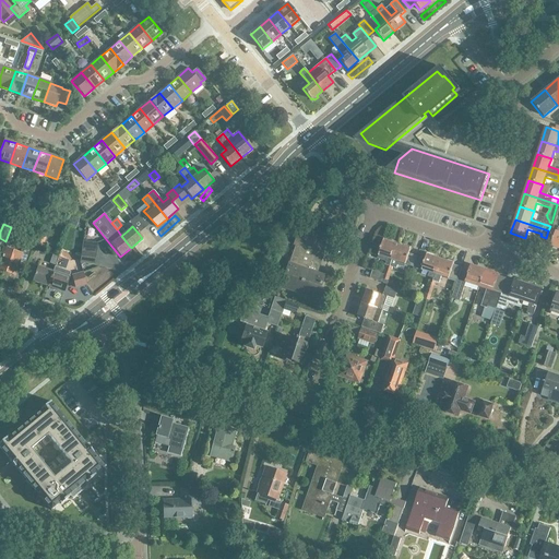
[(295,247),(288,264),(281,286),(316,299),(323,276),(317,274),(329,240),(298,229),(293,246),(295,247)]
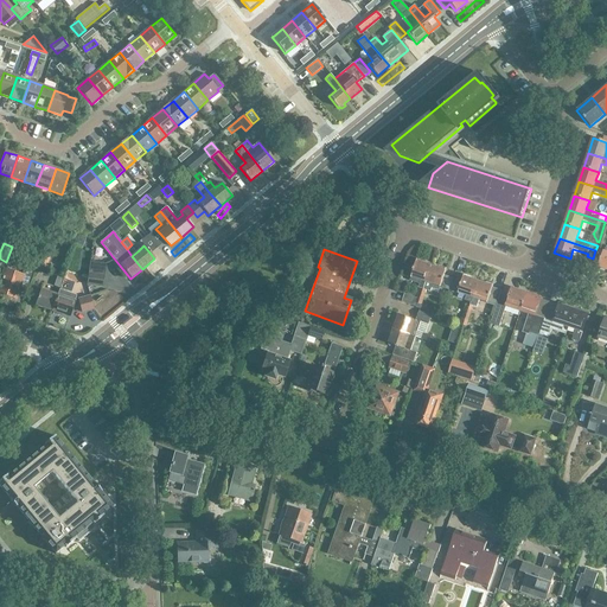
[(598,267),(606,270),(606,251),(602,251),(598,250),(595,259),(600,260),(598,267)]
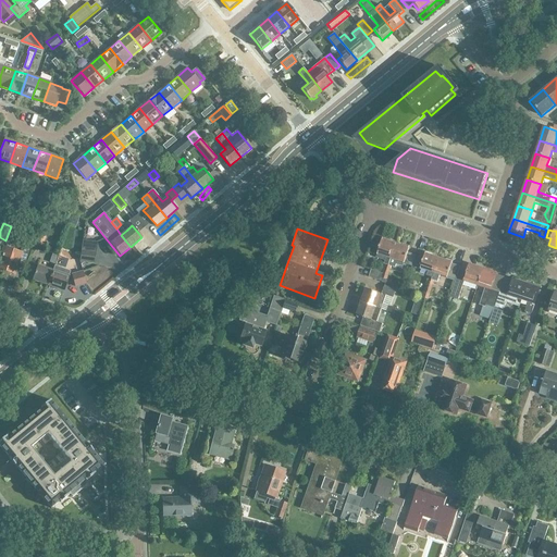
[(42,247),(46,236),(39,234),(35,245),(42,247)]
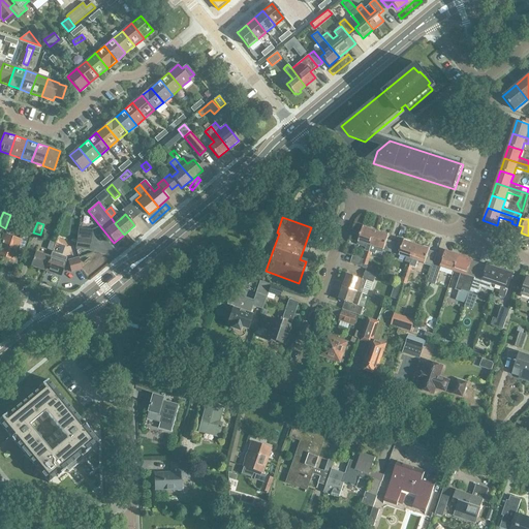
[(363,226),(358,242),(356,245),(366,248),(365,251),(366,251),(369,252),(376,232),(369,229),(370,228),(363,226)]
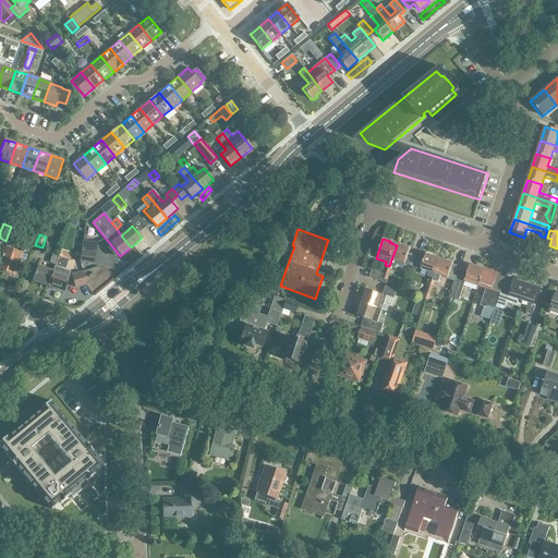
[(85,241),(84,252),(96,254),(97,242),(85,241)]
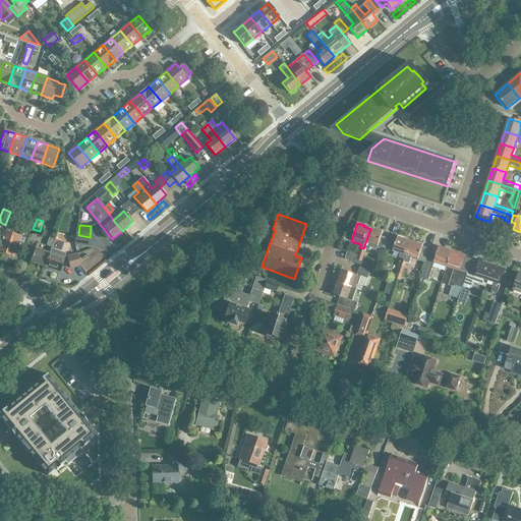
[(358,253),(364,255),(366,249),(369,250),(370,248),(377,250),(378,247),(386,249),(389,239),(382,236),(384,232),(378,230),(377,231),(370,229),(363,248),(360,247),(358,253)]
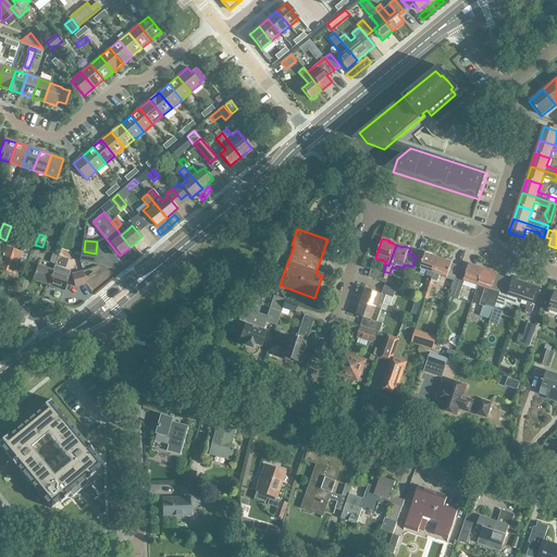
[(0,268),(14,273),(19,261),(25,263),(29,249),(22,247),(20,252),(5,247),(0,261),(0,268)]
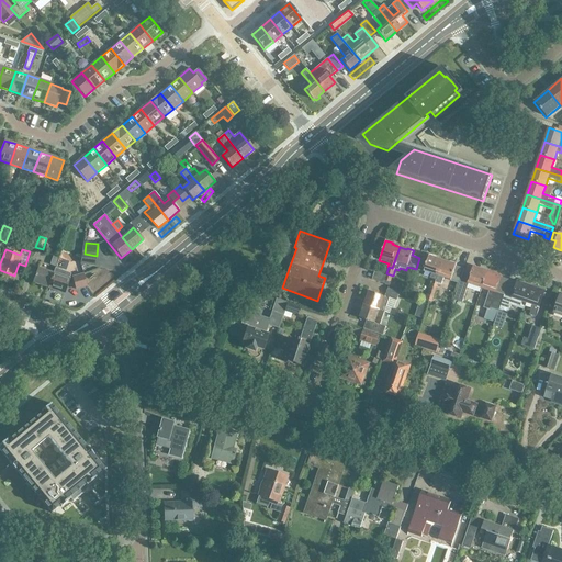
[(49,266),(56,267),(60,255),(54,253),(49,266)]
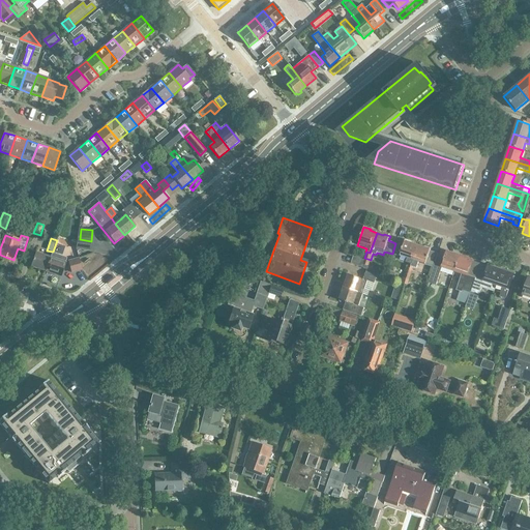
[(78,239),(77,248),(89,251),(91,241),(80,239),(78,239)]
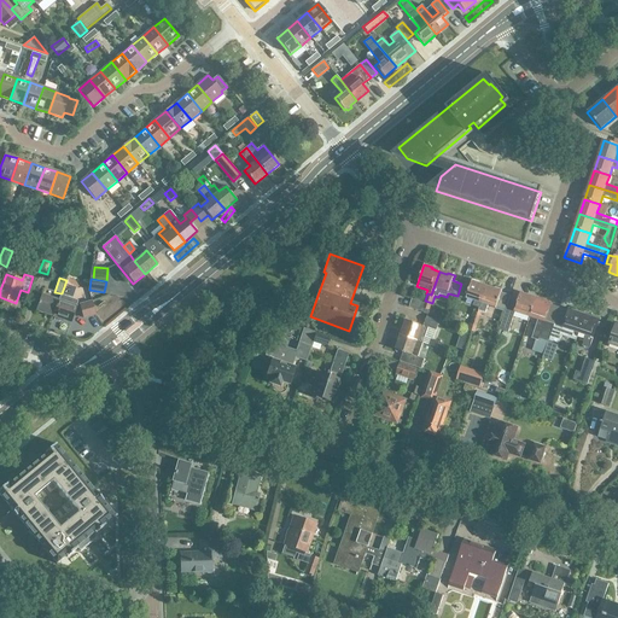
[(479,308),(487,287),(479,285),(479,284),(472,281),(471,286),(461,284),(458,296),(466,299),(474,303),(473,307),(479,308)]
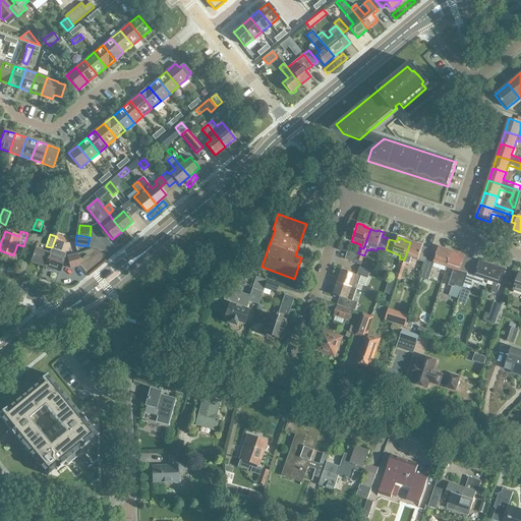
[(410,242),(404,259),(404,262),(401,261),(399,268),(404,270),(406,264),(409,265),(411,258),(417,261),(425,264),(430,249),(422,246),(422,245),(417,243),(416,244),(410,242)]
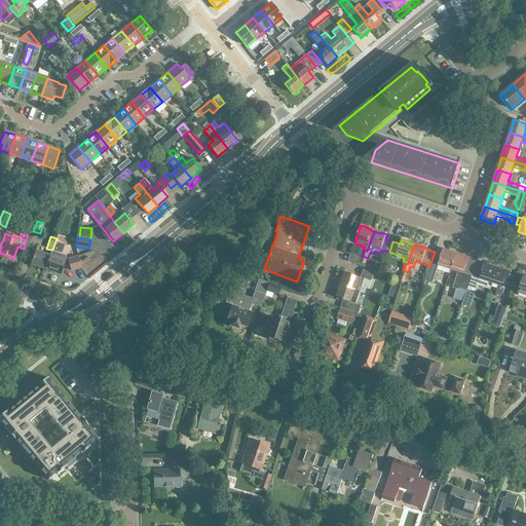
[(451,270),(455,256),(448,254),(449,252),(444,250),(439,263),(431,261),(435,252),(429,266),(430,266),(425,282),(433,284),(438,270),(450,274),(451,270)]
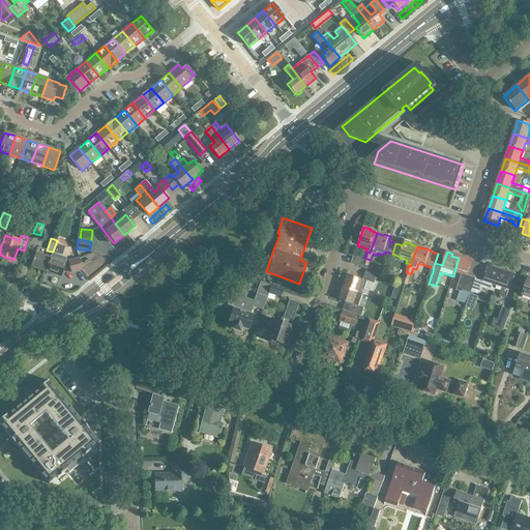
[(46,271),(51,257),(36,253),(31,266),(46,271)]
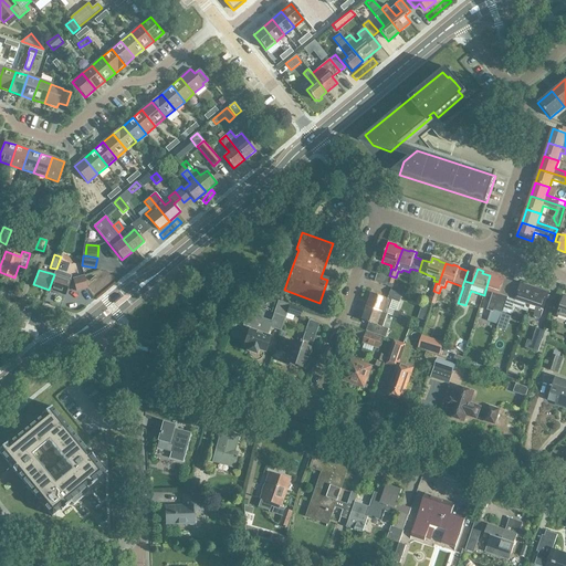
[(55,271),(54,274),(49,290),(65,295),(72,275),(55,271)]
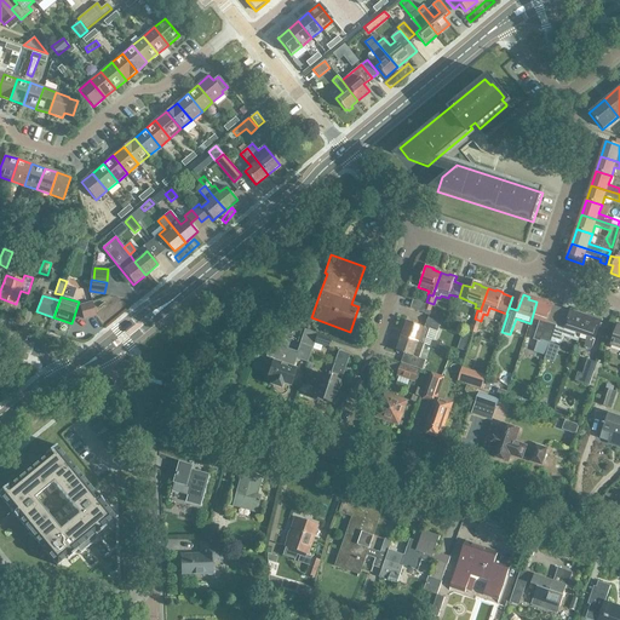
[(434,304),(426,302),(426,305),(413,300),(411,309),(426,315),(428,311),(431,313),(434,304)]
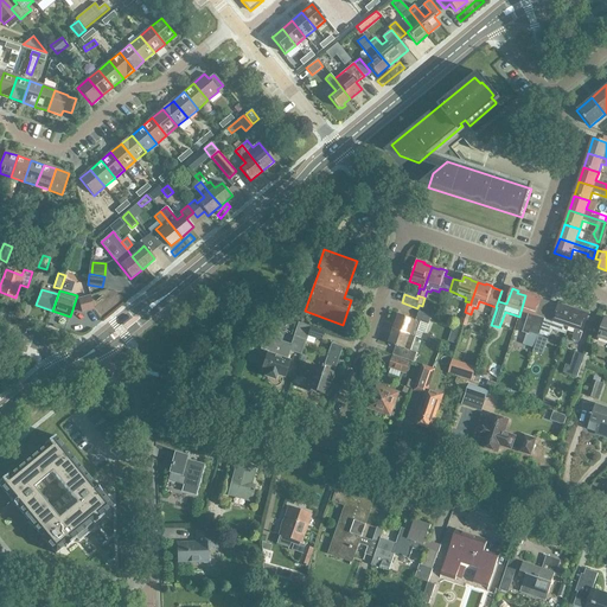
[(536,344),(550,302),(541,299),(541,298),(535,295),(534,299),(525,295),(521,312),(529,314),(523,333),(529,334),(526,340),(536,344)]
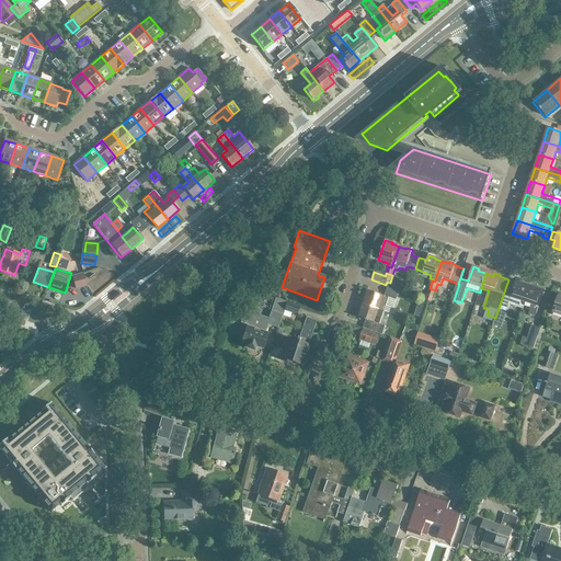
[(88,286),(84,274),(73,277),(77,289),(88,286)]
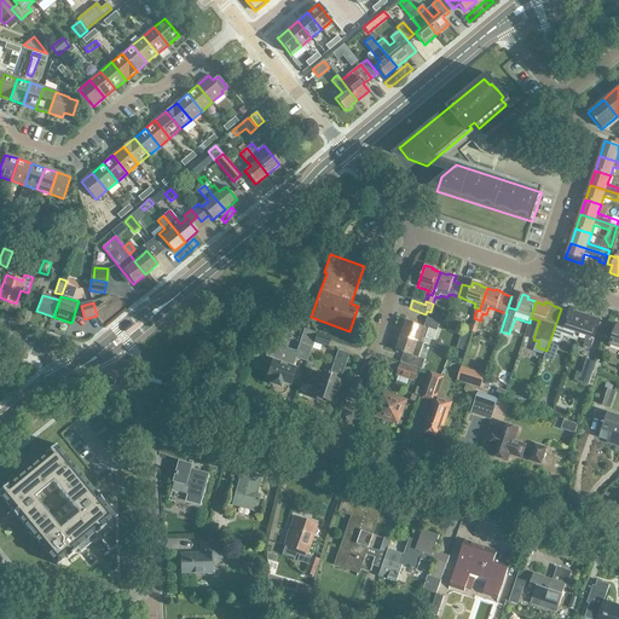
[(579,334),(584,318),(576,314),(577,312),(571,311),(561,308),(547,351),(545,356),(555,359),(562,336),(577,341),(579,334)]
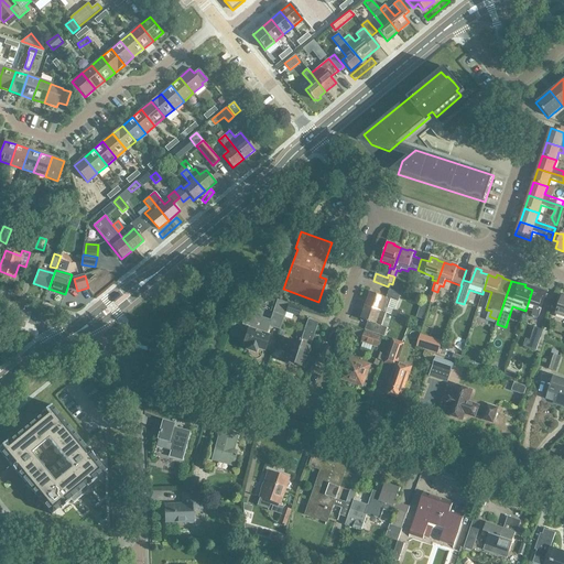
[(387,296),(399,301),(402,293),(390,289),(387,296)]
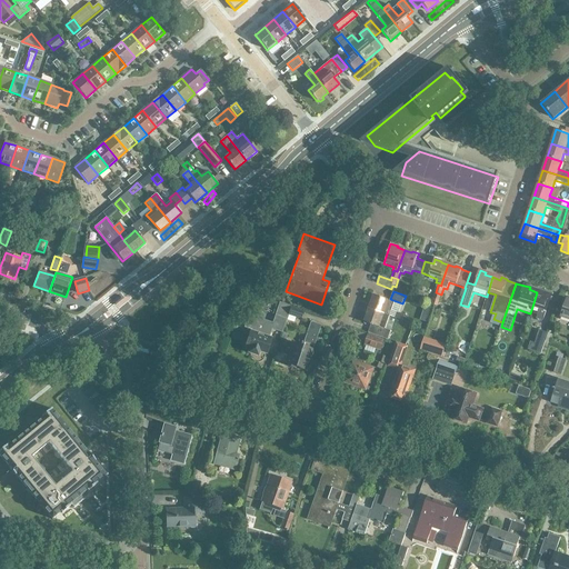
[(413,297),(422,300),(425,295),(415,291),(413,297)]
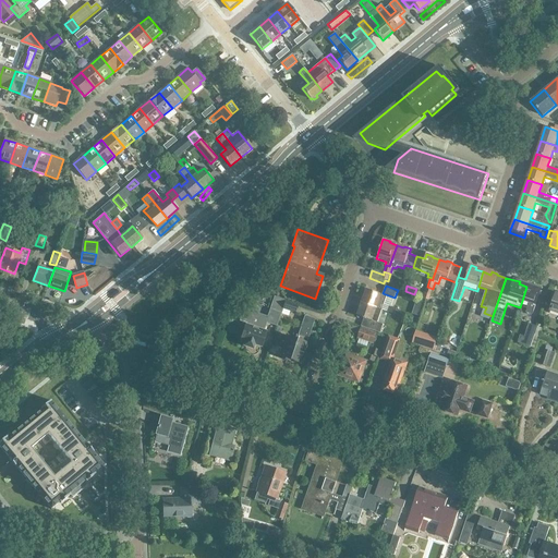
[(433,289),(427,287),(425,294),(421,292),(420,298),(429,301),(433,289)]
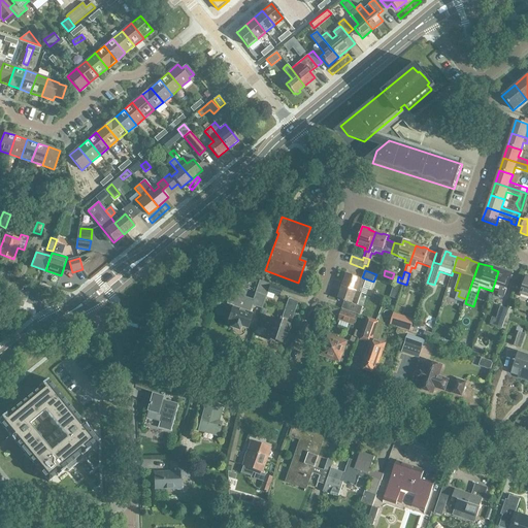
[(498,271),(494,285),(500,287),(498,293),(504,295),(512,273),(505,271),(504,273),(498,271)]
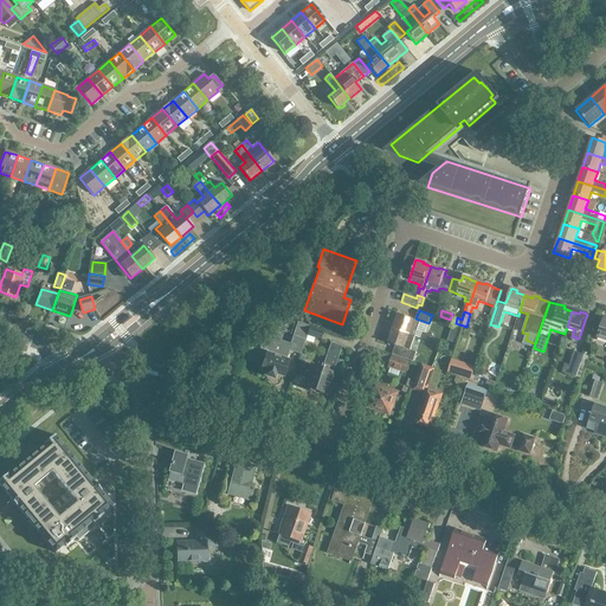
[(392,329),(410,335),(416,337),(420,322),(398,314),(392,329)]
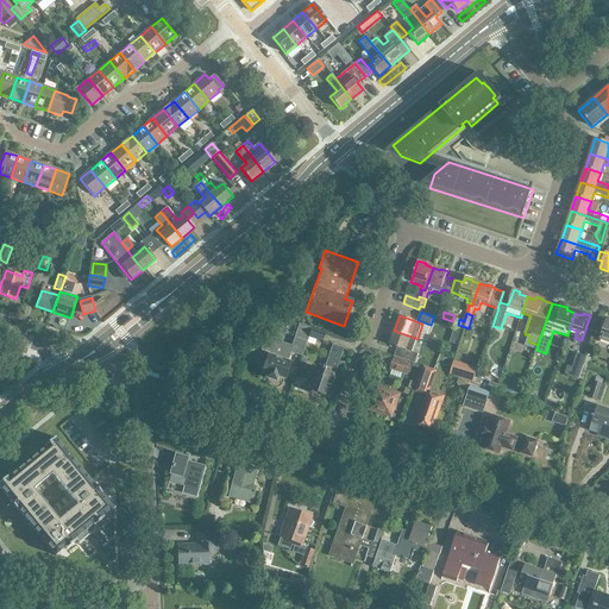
[(73,327),(74,320),(58,316),(57,324),(73,327)]
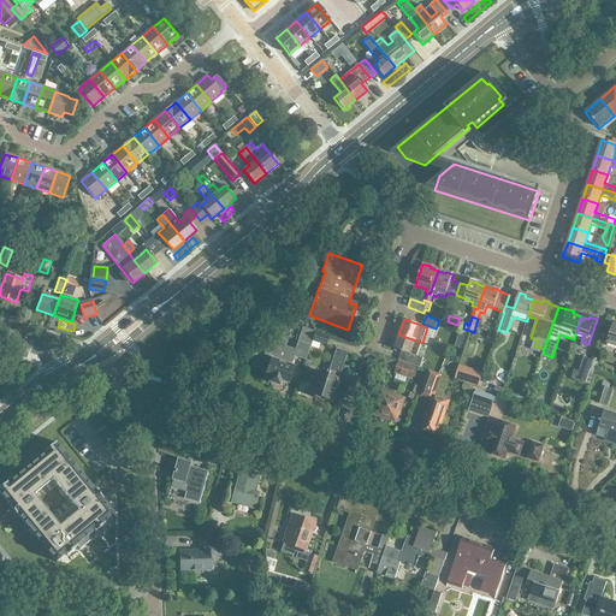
[(303,360),(313,332),(302,329),(295,350),(268,341),(264,355),(272,357),(268,367),(261,366),(260,373),(265,377),(271,379),(270,381),(279,385),(280,380),(288,383),(292,367),(291,366),(294,356),(303,360)]
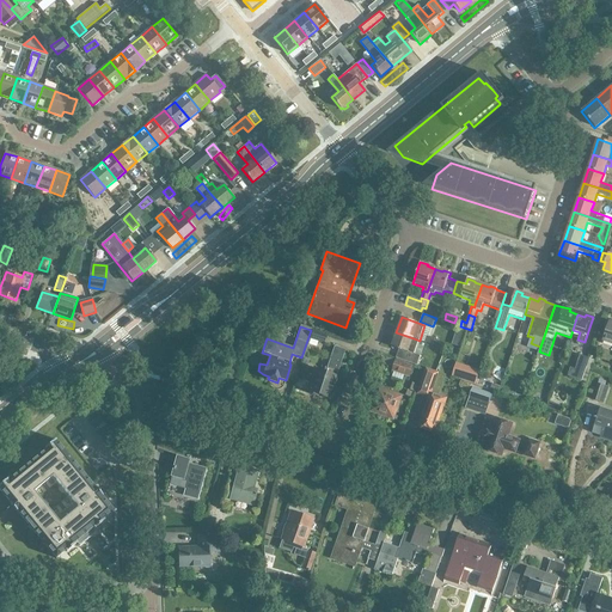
[(311,330),(301,357),(303,359),(310,338),(311,338),(308,344),(316,347),(318,342),(323,343),(325,336),(313,331),(313,330),(311,330)]
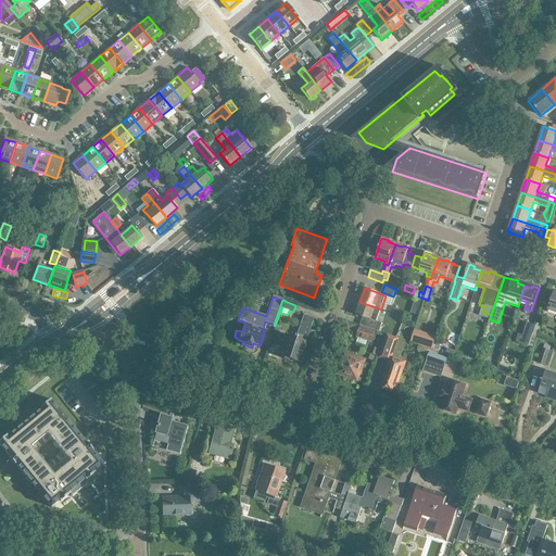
[(381,310),(376,307),(359,302),(355,315),(363,318),(361,326),(379,332),(382,324),(377,321),(381,310)]
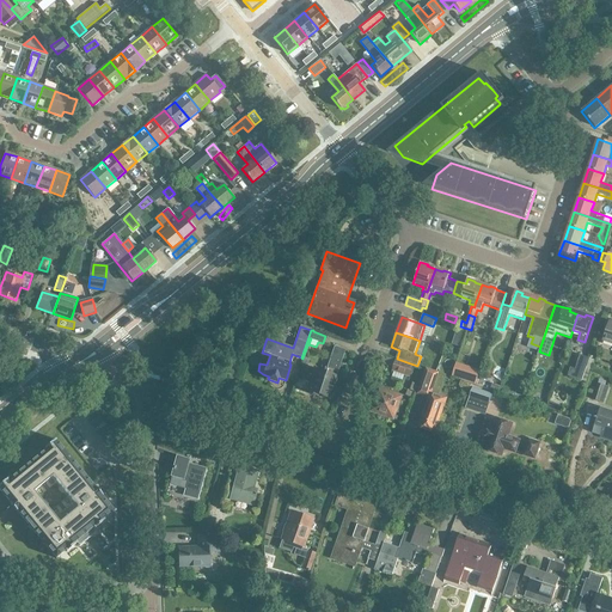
[(422,349),(429,352),(434,336),(426,334),(422,349)]
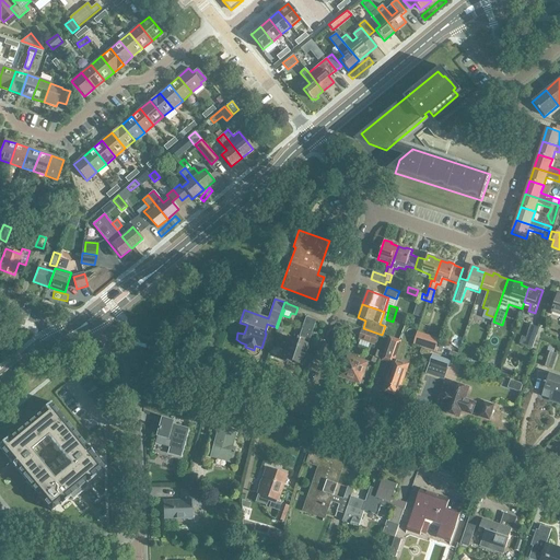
[(298,337),(295,341),(288,338),(280,359),(290,362),(291,361),(301,364),(306,345),(307,346),(308,341),(313,329),(314,329),(315,324),(316,321),(305,317),(299,337),(298,337)]
